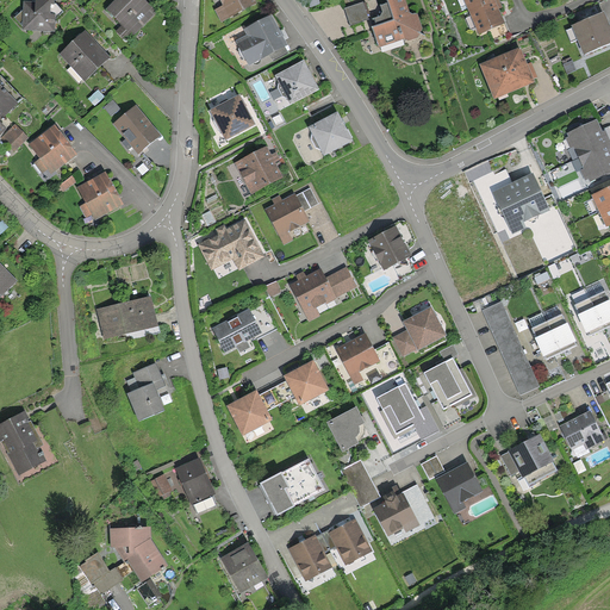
[(61,12),(53,5),(51,0),(31,0),(32,4),(20,4),(20,12),(13,19),(20,25),(33,38),(39,32),(53,31),(54,19),(61,12)]
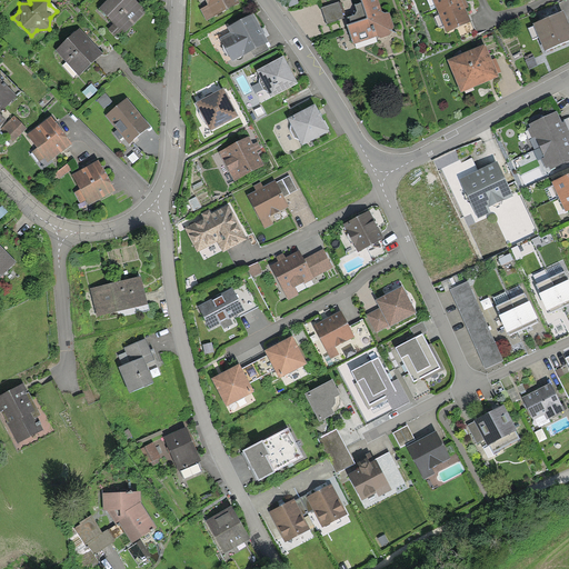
[(141,11),(129,0),(103,0),(97,8),(120,31),(141,11)]
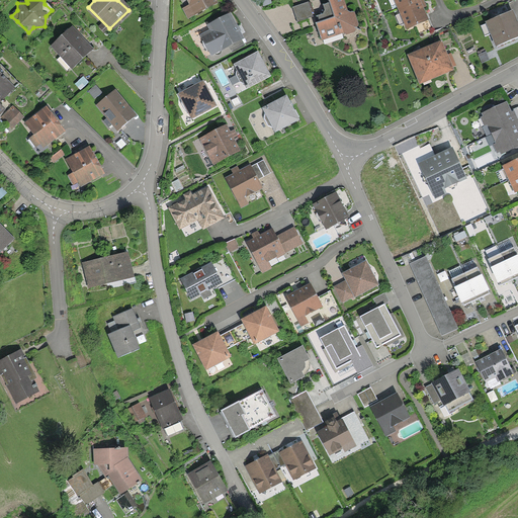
[(218,3),(216,0),(187,0),(190,4),(184,7),(189,17),(218,3)]
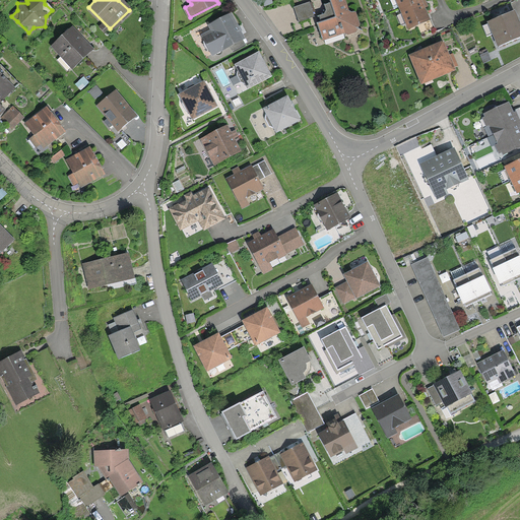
[(316,27),(321,47),(358,38),(361,33),(354,17),(348,19),(343,0),(329,0),(330,5),(323,7),(326,18),(324,21),(318,23),(319,27),(316,27)]
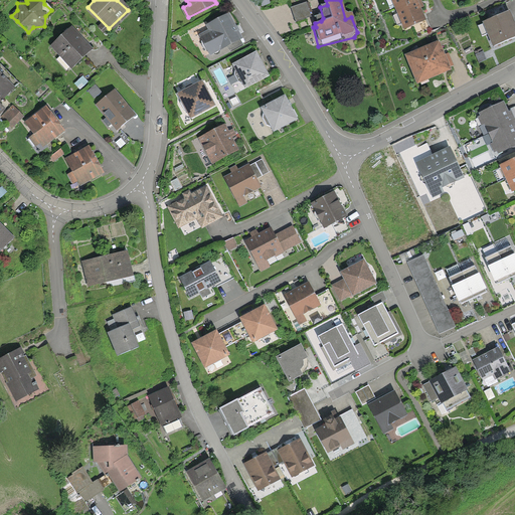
[(414,0),(390,0),(403,31),(423,22),(414,0)]
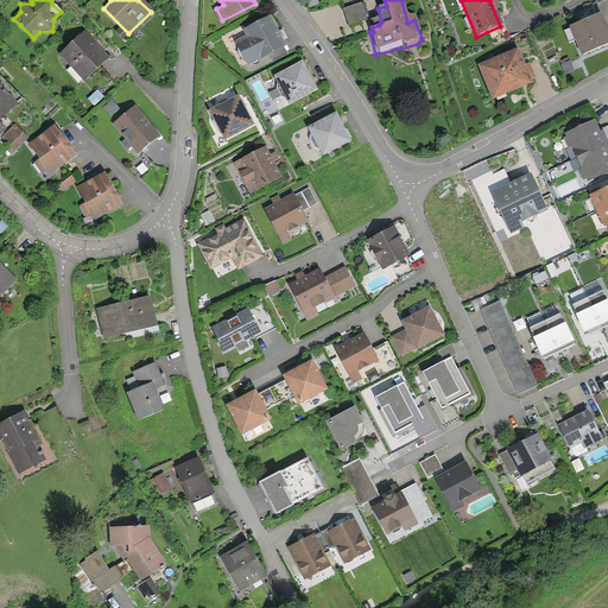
[(361,6),(343,12),(348,27),(366,23),(361,6)]
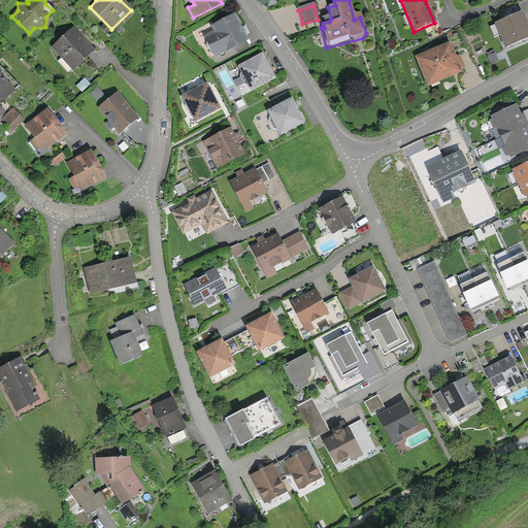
[(527,38),(520,17),(497,25),(506,48),(527,40),(527,38)]
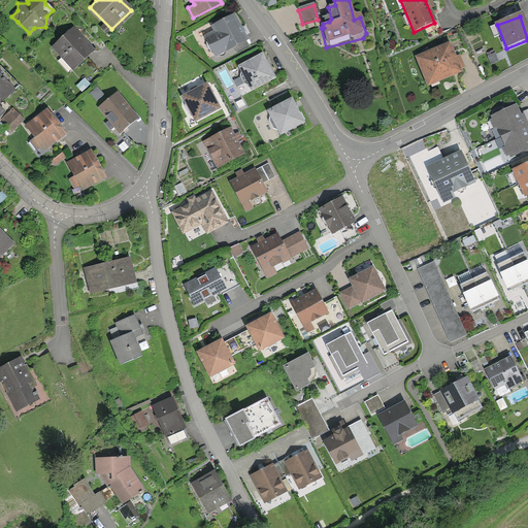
[(233,19),(212,28),(215,33),(205,38),(215,59),(245,45),(233,19)]
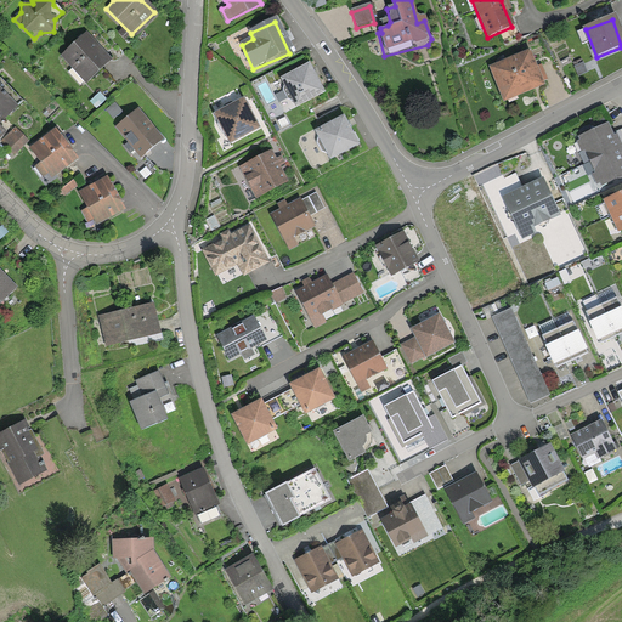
[(84,32),(58,56),(84,83),(109,58),(84,32)]
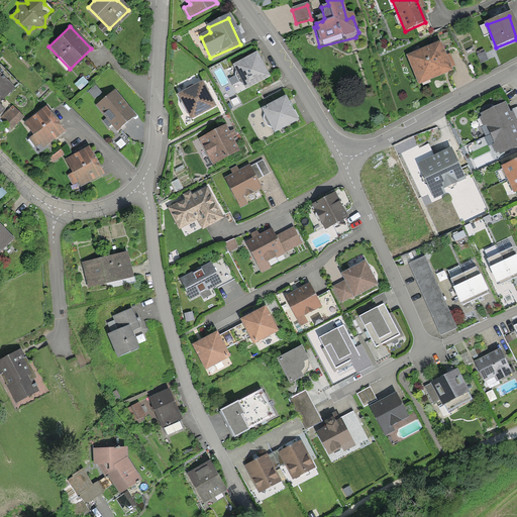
[(438,49),(410,61),(420,88),(449,77),(438,49)]
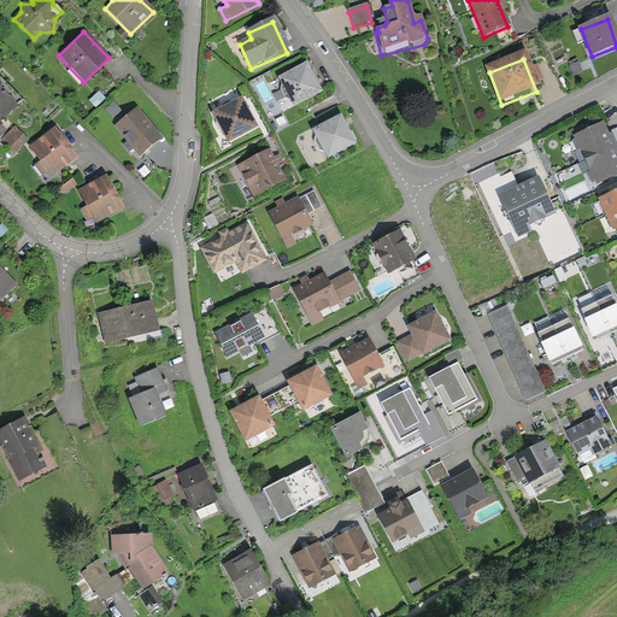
[(305,64),(277,77),(292,105),(318,92),(305,64)]
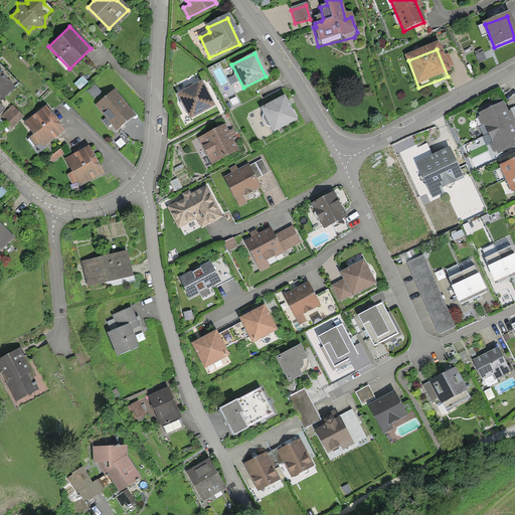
[(13,86),(0,73),(0,99),(2,97),(13,86)]
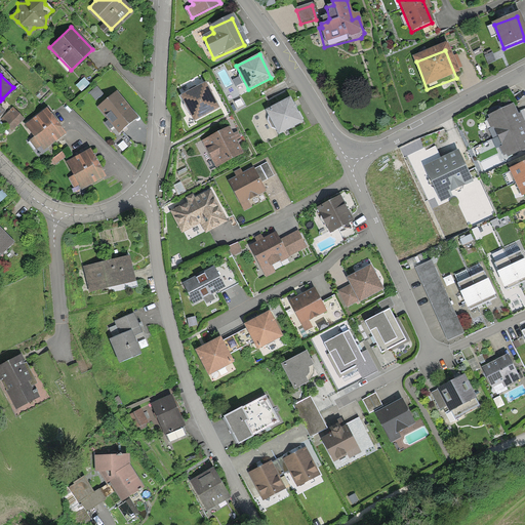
[(205,85),(180,97),(193,122),(217,110),(205,85)]
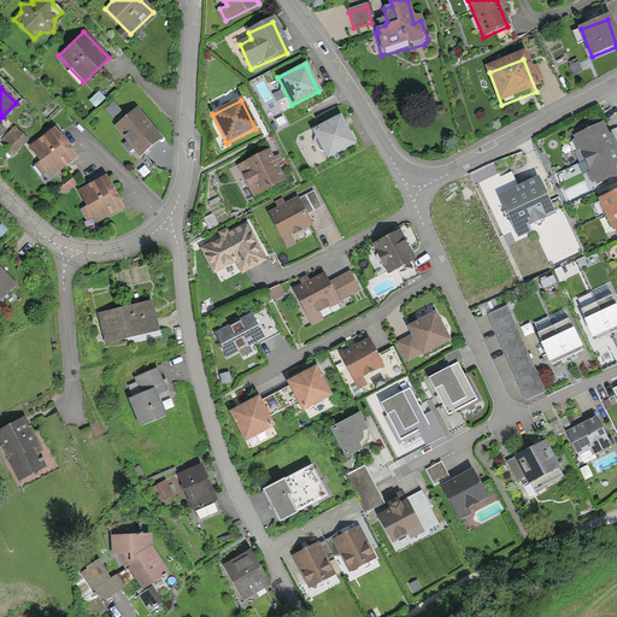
[(136,105),(112,124),(139,157),(164,136),(136,105)]
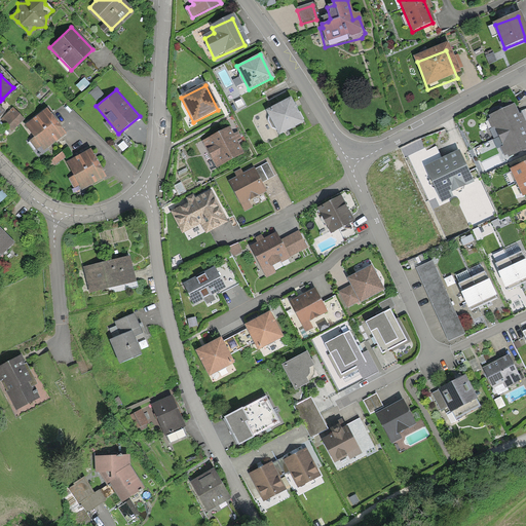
[(290,99),(266,110),(277,133),(301,121),(290,99)]
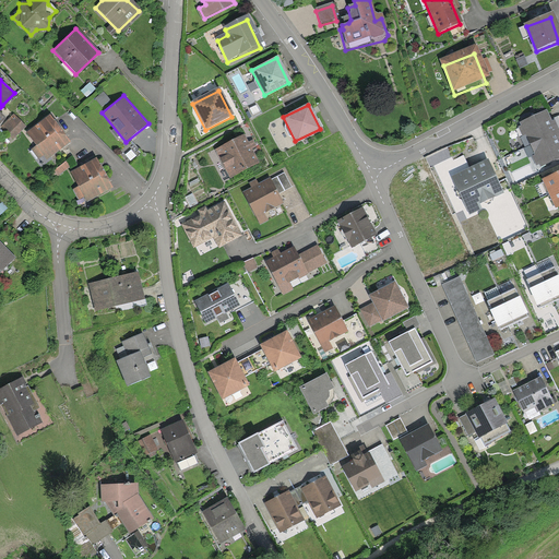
[(524,137),(527,145),(558,132),(552,120),(550,121),(545,110),(518,123),(520,126),(515,128),(521,139),(524,137)]
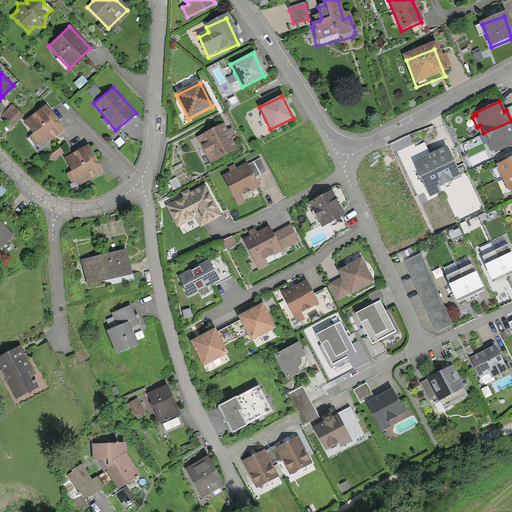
[(21,116),(10,105),(0,114),(0,116),(11,127),(21,116)]
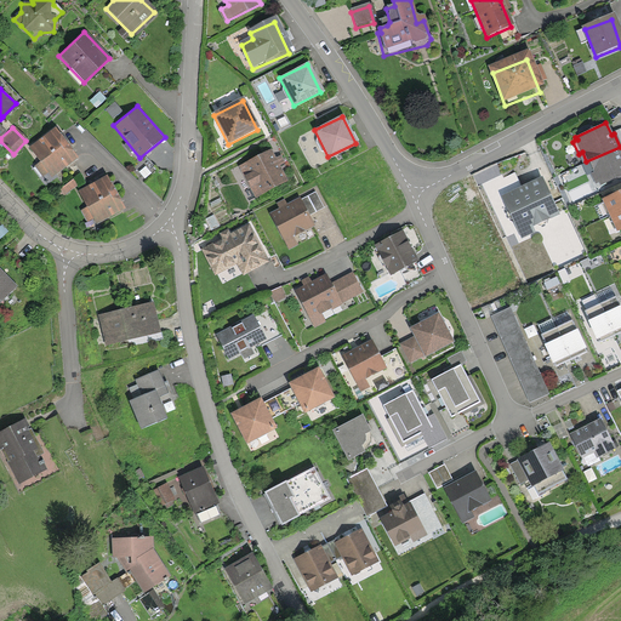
[(74,160),(53,130),(27,148),(36,163),(32,166),(39,177),(45,174),(47,178),(74,160)]
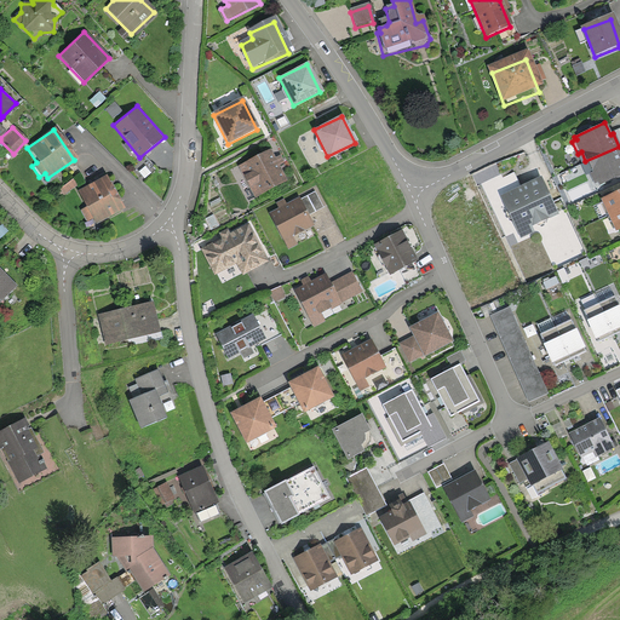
[(619,148),(619,147),(585,161),(591,172),(589,173),(592,183),(596,182),(598,187),(619,176),(619,148)]
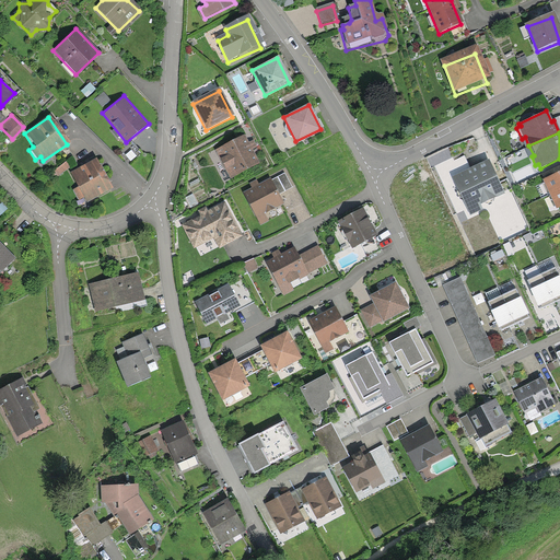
[(244,137),(216,152),(230,179),(258,165),(248,146),(244,137)]
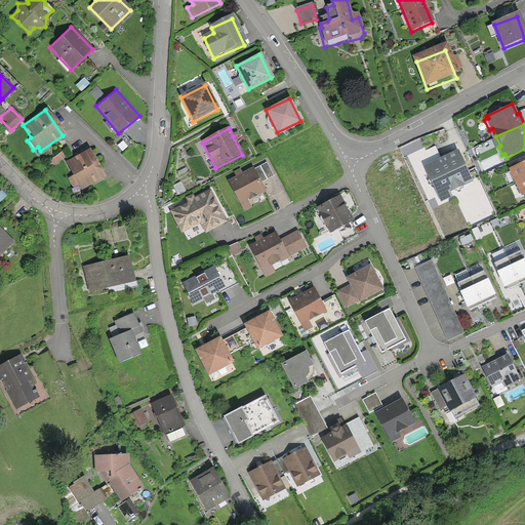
[(76,157),(65,163),(71,174),(68,176),(74,188),(78,186),(80,191),(103,178),(87,150),(76,157)]
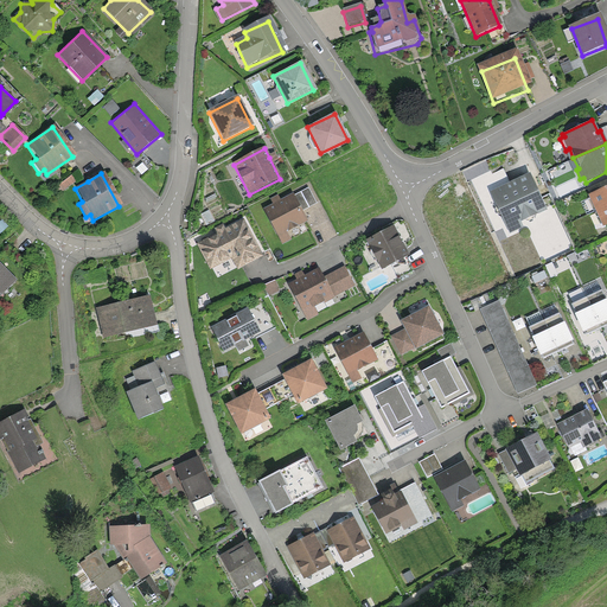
[(529,177),(489,193),(506,237),(523,230),(522,228),(545,218),(529,177)]
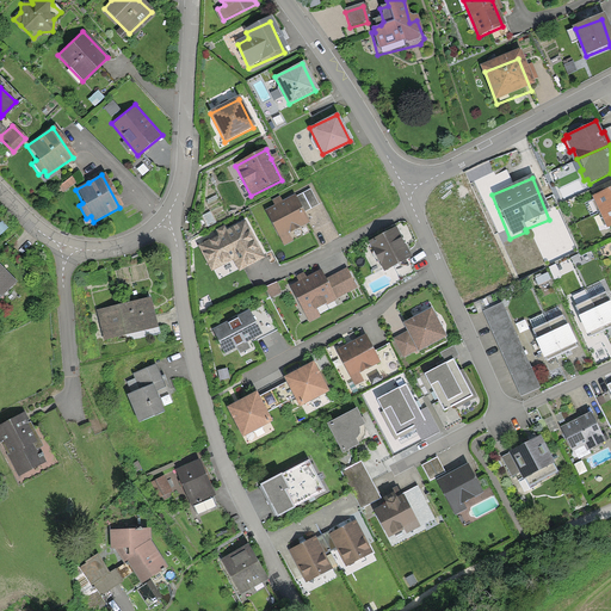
[(610,187),(588,198),(593,210),(596,209),(605,229),(610,226),(610,187)]
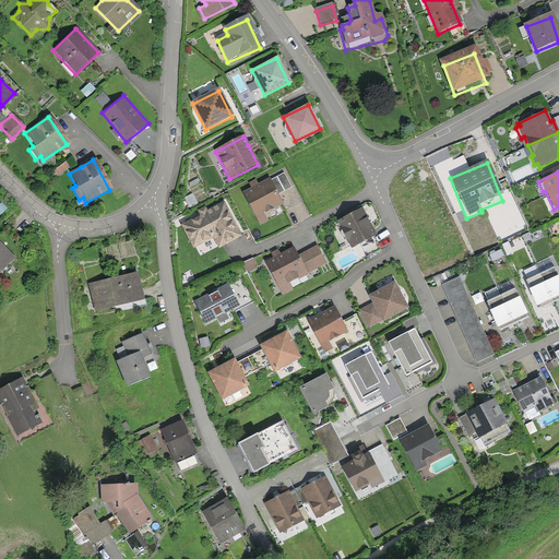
[(246,192),(242,194),(259,226),(269,221),(265,214),(282,205),(269,180),(257,186),(254,181),(244,187),(246,192)]
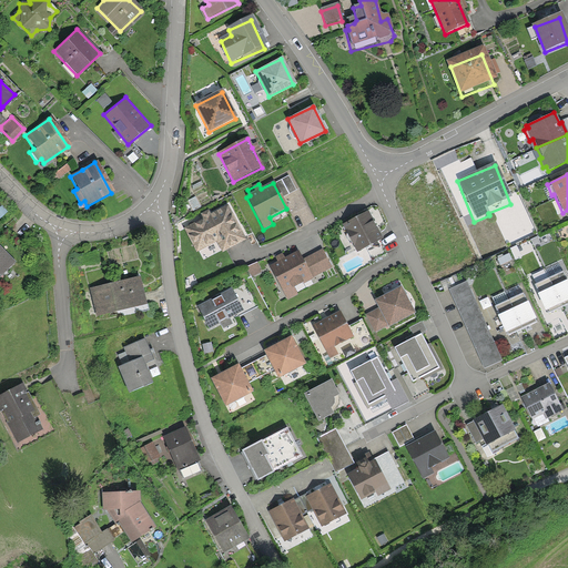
[(225,206),(182,230),(194,253),(214,243),(219,252),(243,240),(225,206)]
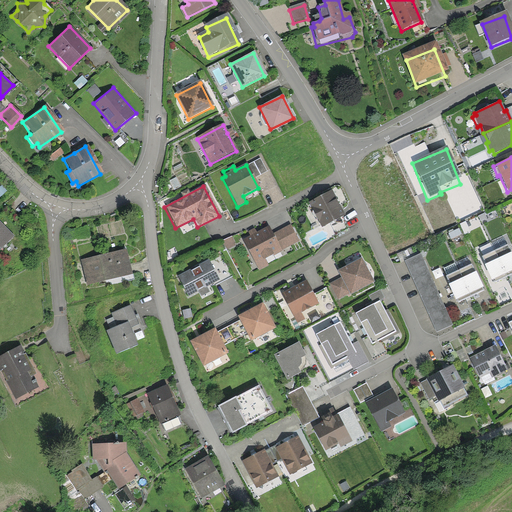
[(331,193),(307,204),(319,228),(340,218),(343,217),(331,193)]
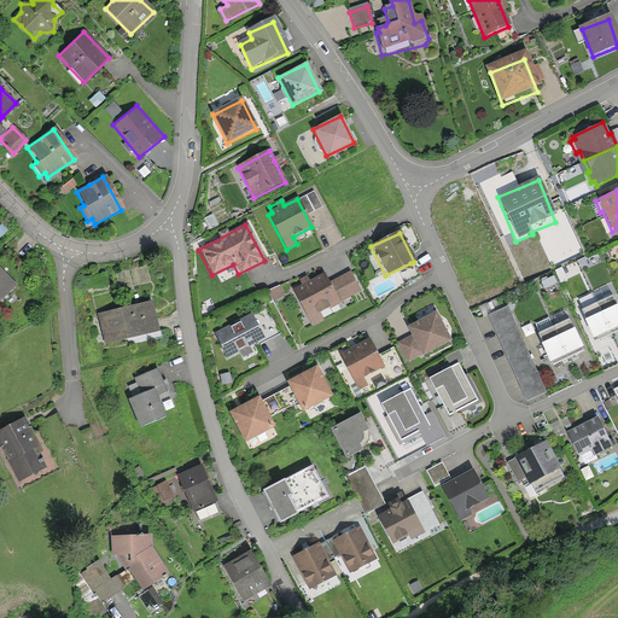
[(301,287),(291,292),(309,328),(322,321),(318,314),(360,292),(349,272),(327,283),(324,274),(308,283),(305,277),(297,280),(301,287)]
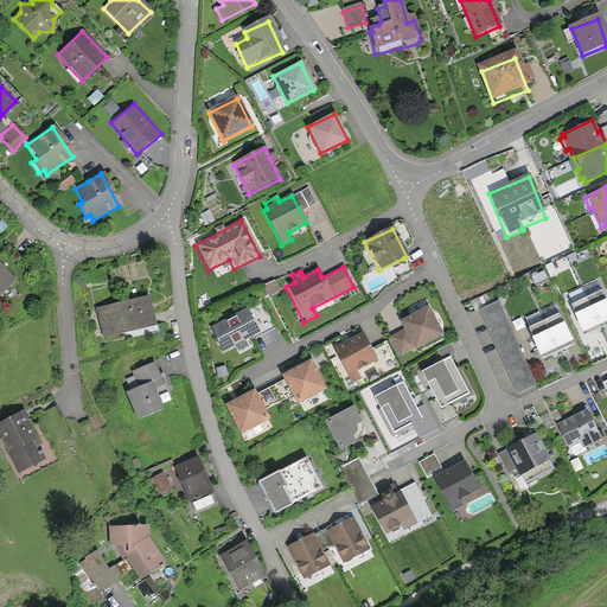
[(0,294),(13,281),(0,268),(0,294)]
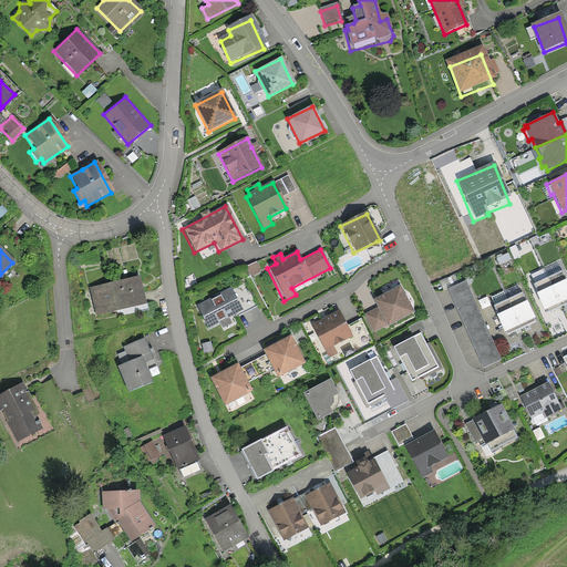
[(566,284),(557,261),(528,275),(545,312),(566,301),(566,284)]
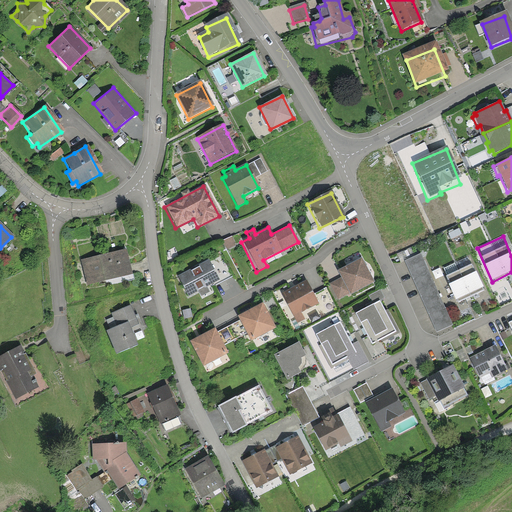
[(124,251),(81,261),(87,287),(130,277),(127,262),(124,251)]
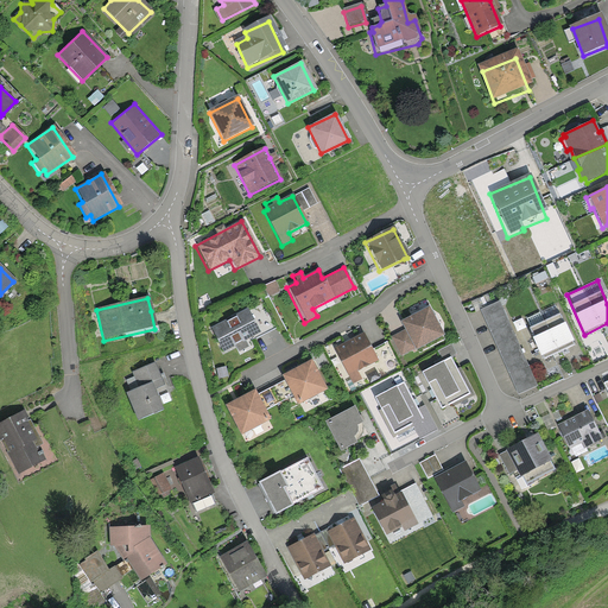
[(498,303),(480,311),(517,396),(536,387),(498,303)]
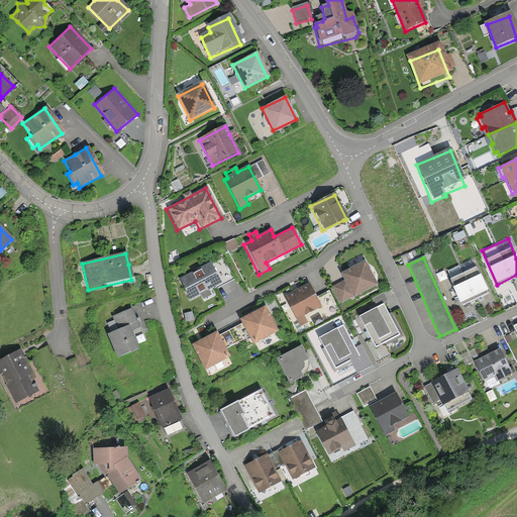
[(471,260),(444,271),(460,305),(486,293),(471,260)]
